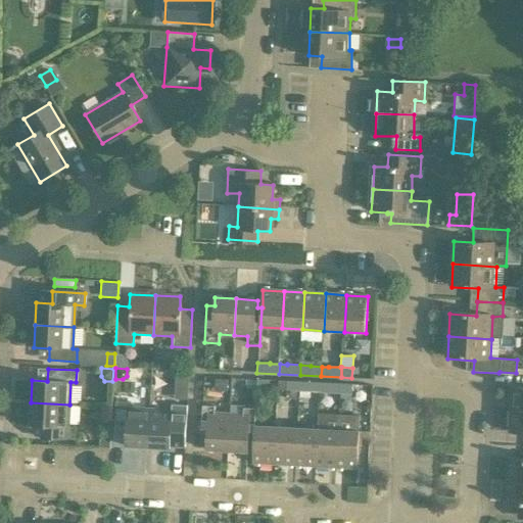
[(227,391),(228,379),(216,379),(216,390),(227,391)]
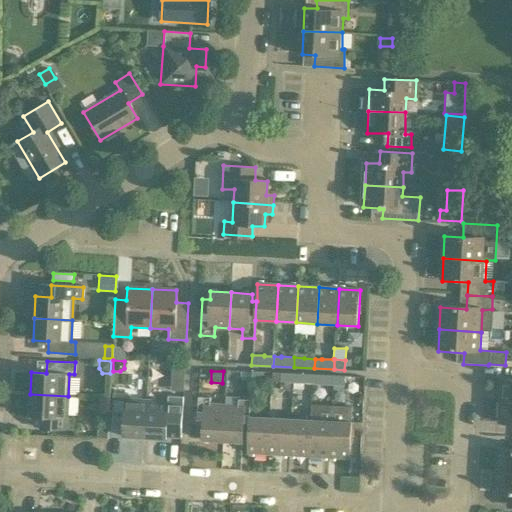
[(263,372),(251,371),(250,381),(262,382),(263,372)]
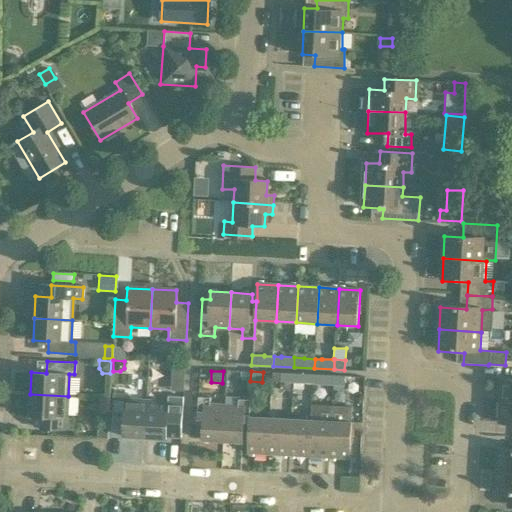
[(279,383),(280,383),(291,383),(292,383),(293,373),(280,372),(279,383)]
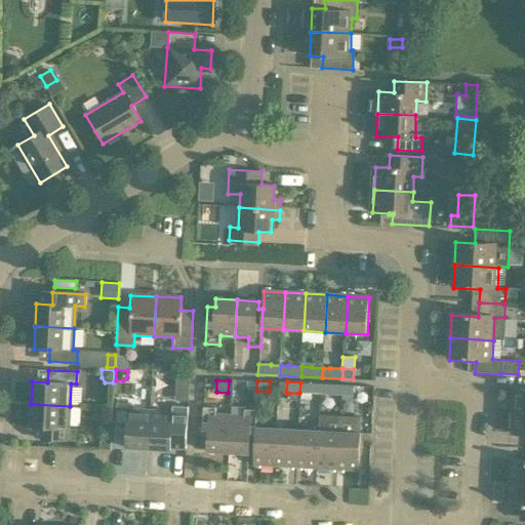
[(311,384),(300,382),(299,393),(300,393),(311,394),(311,384)]
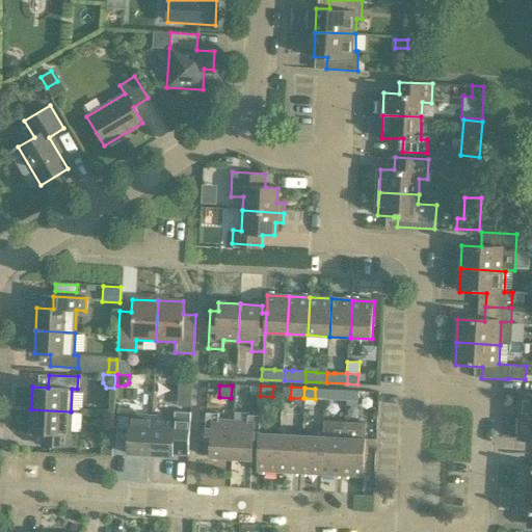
[(347,390),(333,390),(333,400),(346,401),(347,390)]
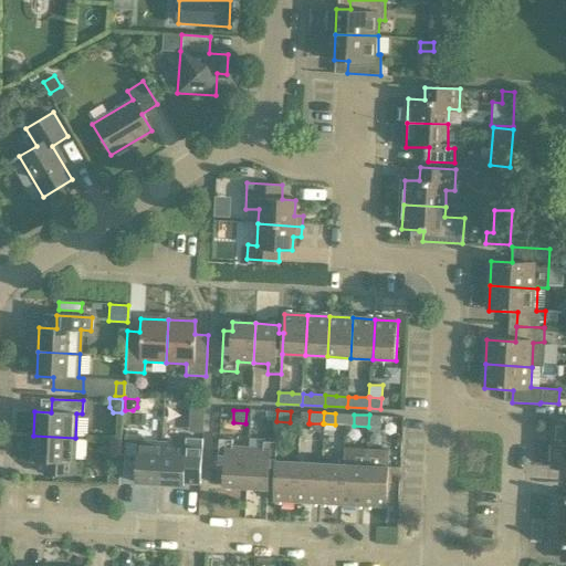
[(380,416),(369,415),(368,427),(379,427),(380,416)]
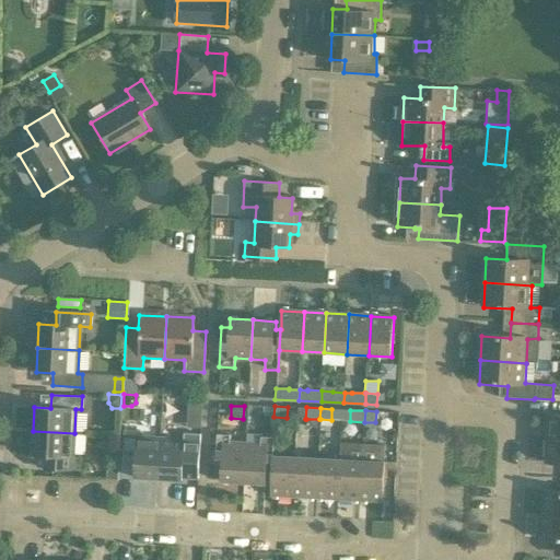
[(545,442),(559,442),(559,418),(547,418),(545,442)]
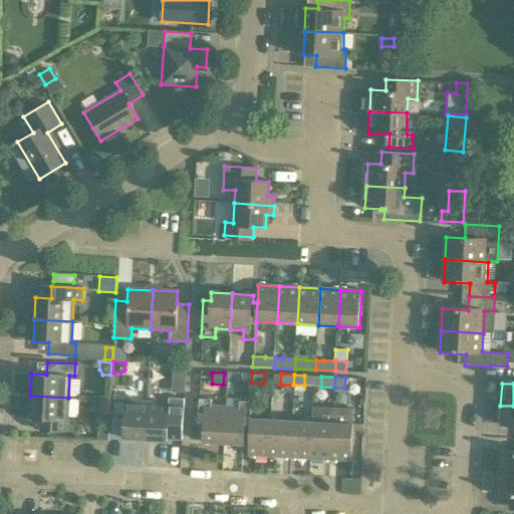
[(121,439),(144,440),(146,402),(131,401),(132,397),(130,396),(112,395),(110,423),(122,424),(121,439)]
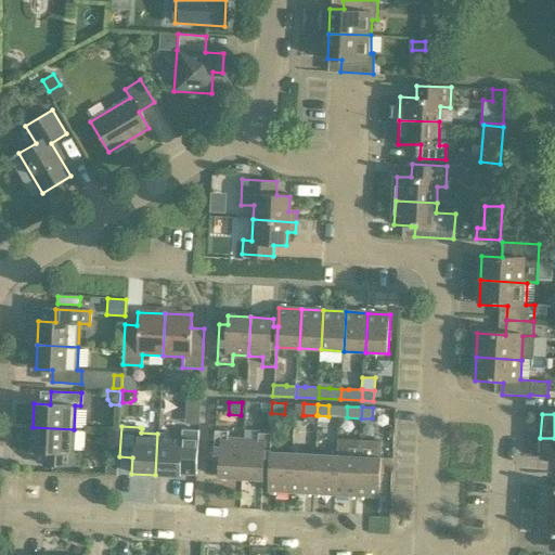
[(74,429),(33,427),(31,452),(44,452),(43,464),(77,466),(78,453),(73,452),(74,429)]
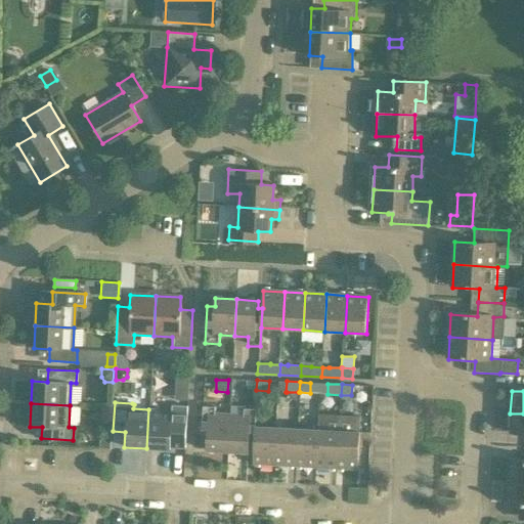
[(171,410),(148,409),(146,448),(170,449),(170,434),(182,435),(184,406),(172,405),(171,410)]
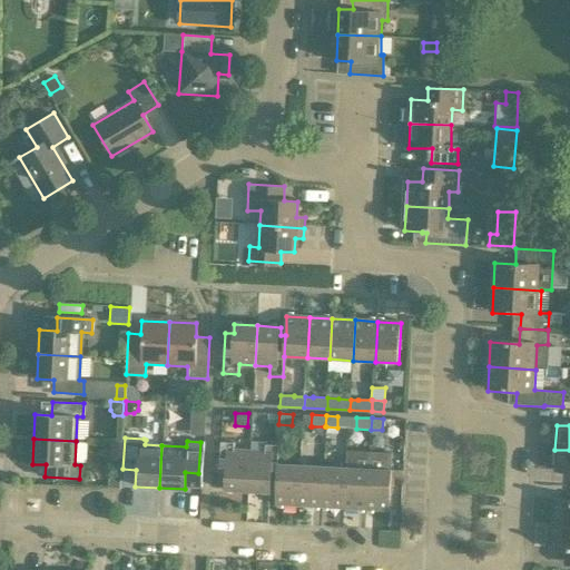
[(235,445),(218,445),(216,480),(224,481),(224,488),(247,489),(249,454),(234,453),(235,445)]
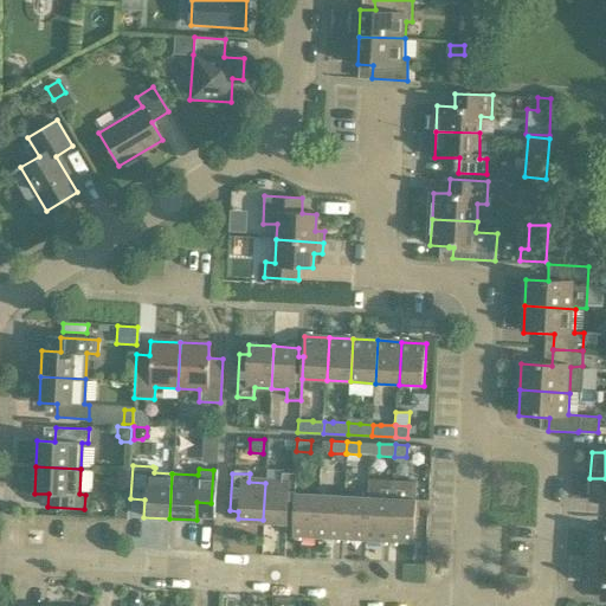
[(282,484),(265,483),(263,520),(287,522),(288,513),(294,514),(295,497),(296,476),(283,476),(282,484)]
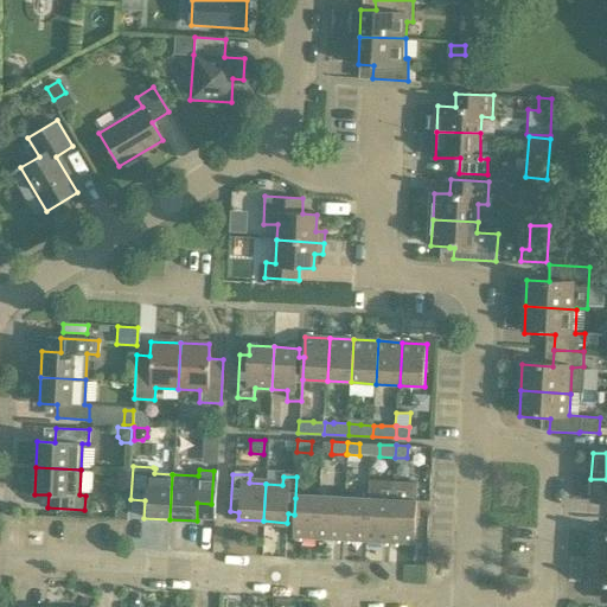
[(606,505),(606,479),(590,479),(589,505),(606,505)]
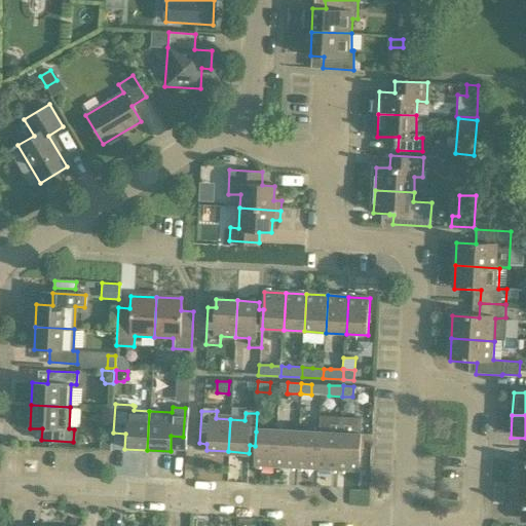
[(276,433),(256,431),(255,446),(254,466),(274,467),(276,433)]
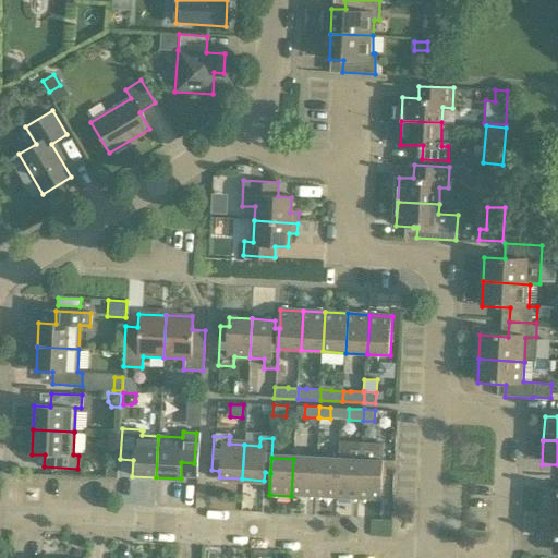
[(316,460),(293,459),(291,496),(314,497),(316,460)]
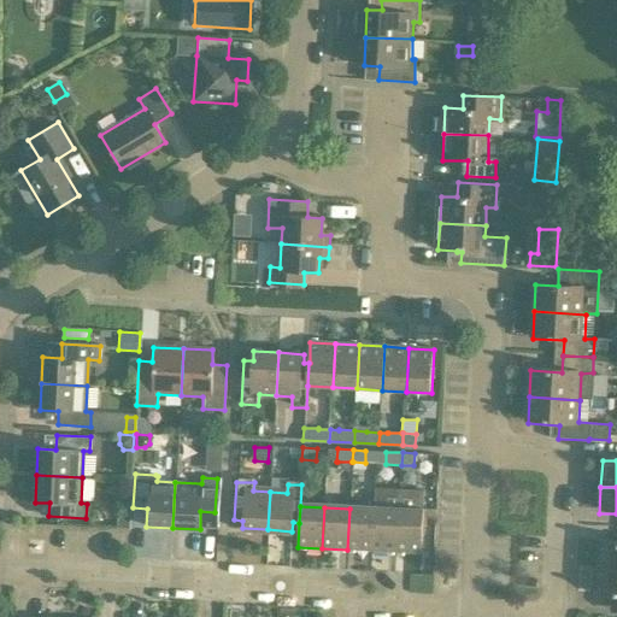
[(130,510),(119,509),(118,526),(129,527),(130,510)]
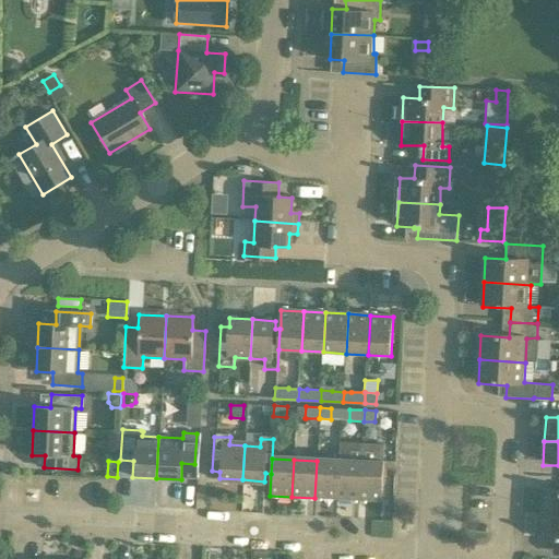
[(339,463),(317,461),(314,498),(337,500),(339,463)]
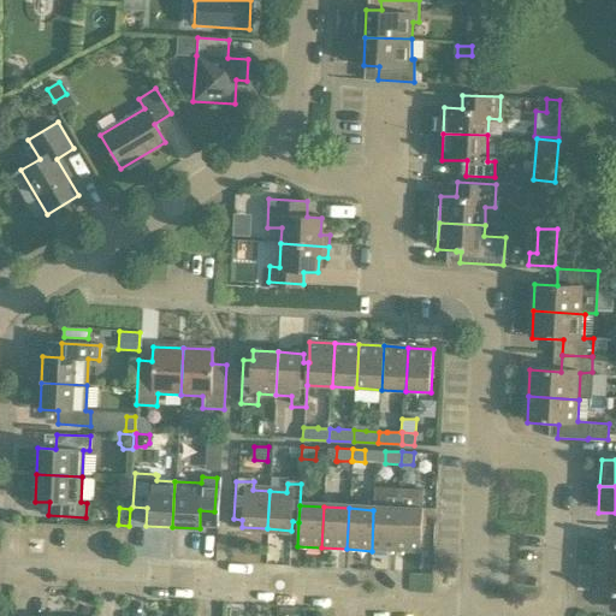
[(398,511),(373,510),(372,551),(396,552),(398,511)]
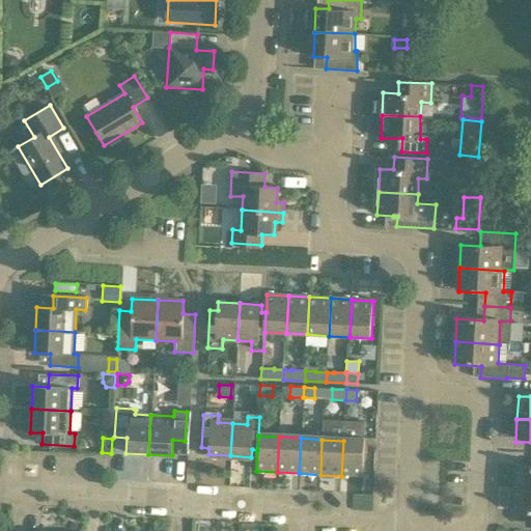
[(365,442),(343,441),(341,476),(363,477),(365,442)]
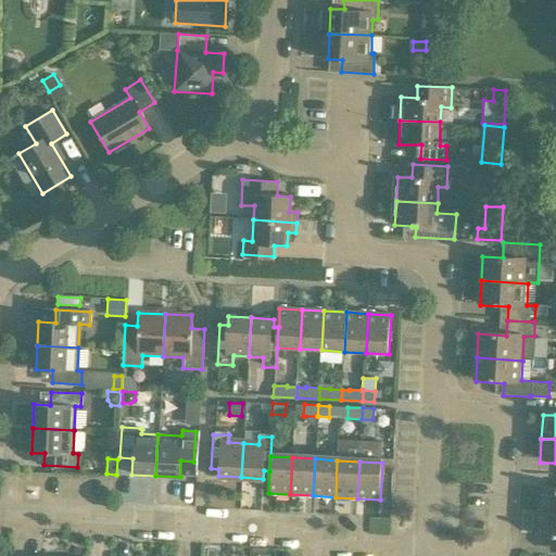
[(555,492),(538,492),(536,513),(555,514),(555,492)]
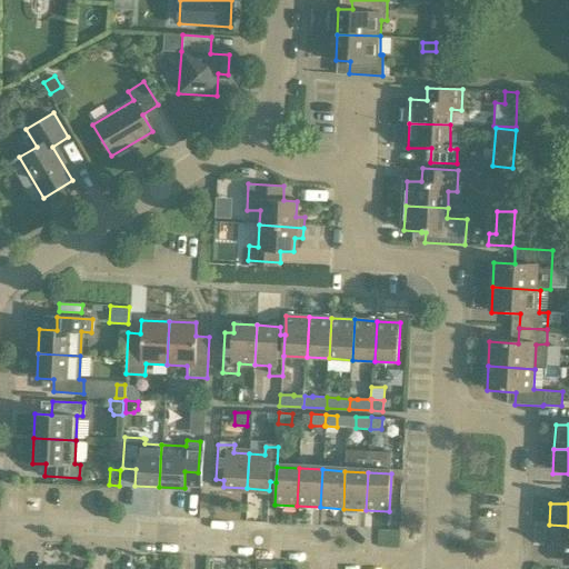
[(568,526),(549,525),(548,547),(568,548),(568,526)]
